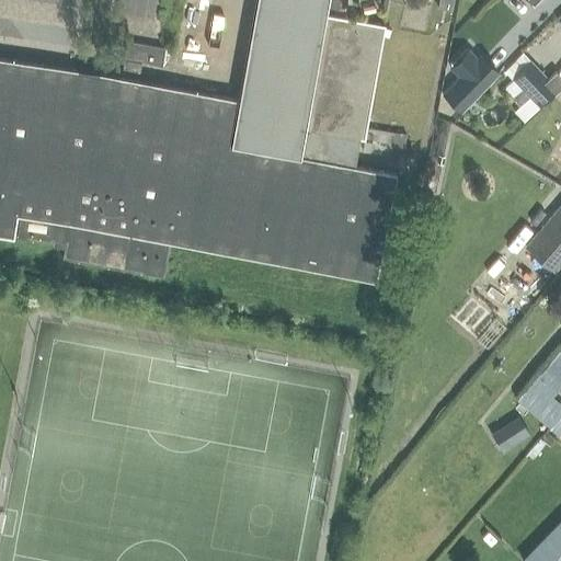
[(163,276),(170,241),(376,281),(396,174),(354,167),(358,136),(364,137),(384,25),(325,14),(327,0),(256,0),(239,102),(98,73),(0,57),(0,233),(66,244),(64,258),(124,270),(163,276)]
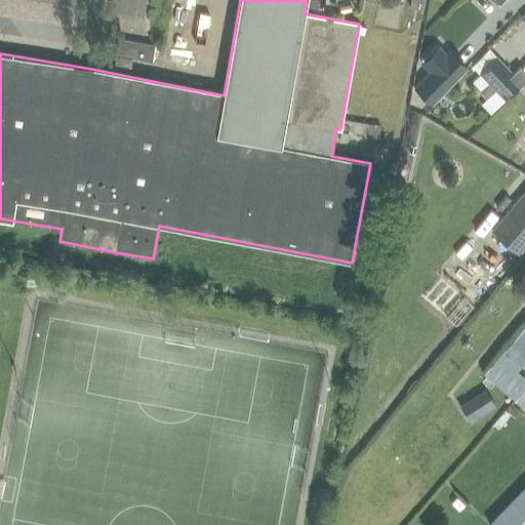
[(153,64),(156,47),(121,40),(116,66),(132,69),(133,59),(153,64)]
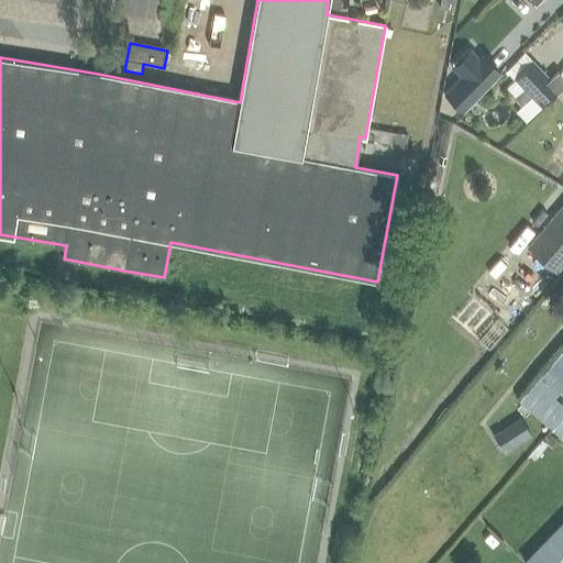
[(479,61),(445,96),(462,113),(500,74),(484,57),(479,61)]
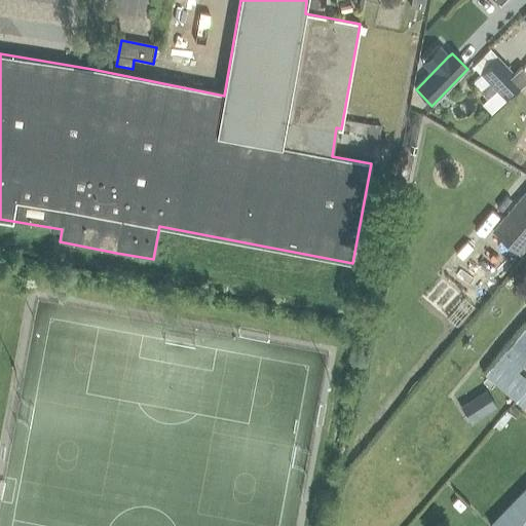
[(514,74),(497,58),(481,74),(508,101),(525,82),(525,72),(521,68),(514,74)]
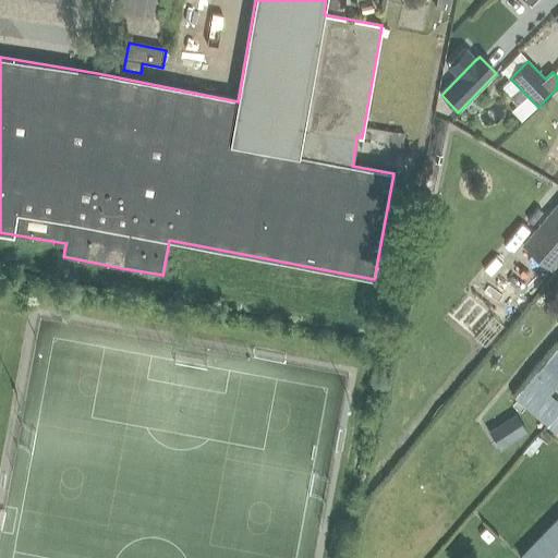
[(538,107),(529,97),(518,107),(512,112),(522,123),(538,107)]
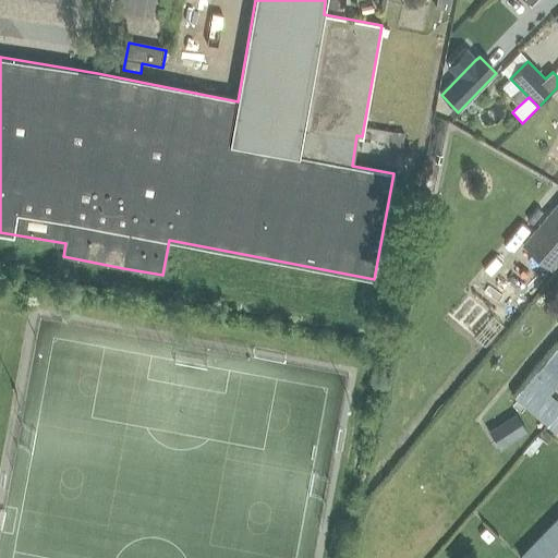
[(361,150),(400,157),(404,134),(364,126),(361,150)]
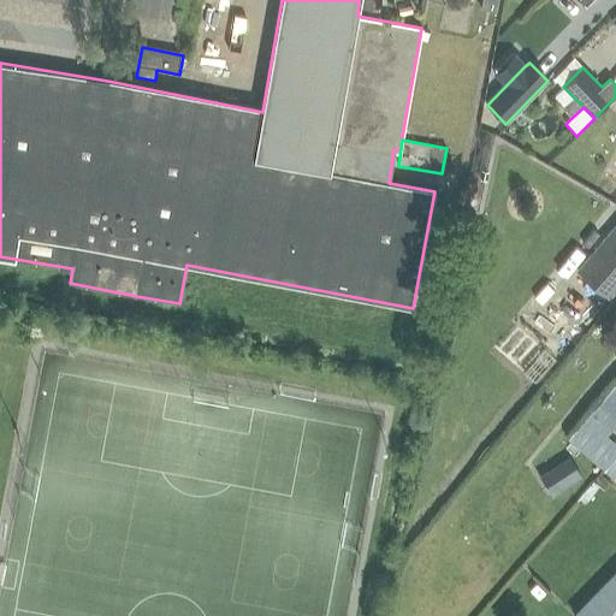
[(615,286),(615,234),(581,274),(608,297),(615,286)]
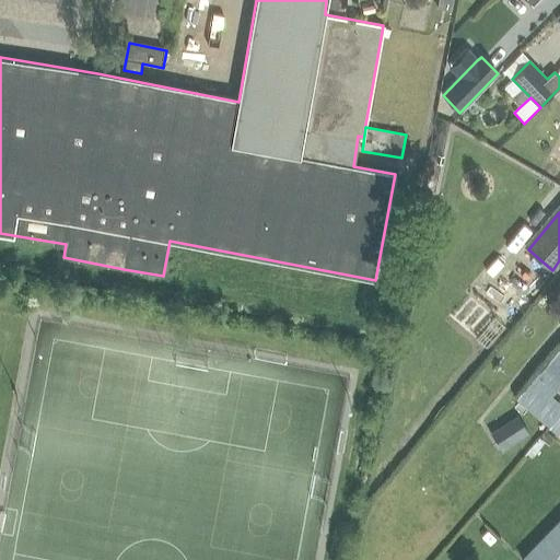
[(559,385),(559,347),(515,399),(547,427),(559,411),(559,403),(551,396),(559,385)]
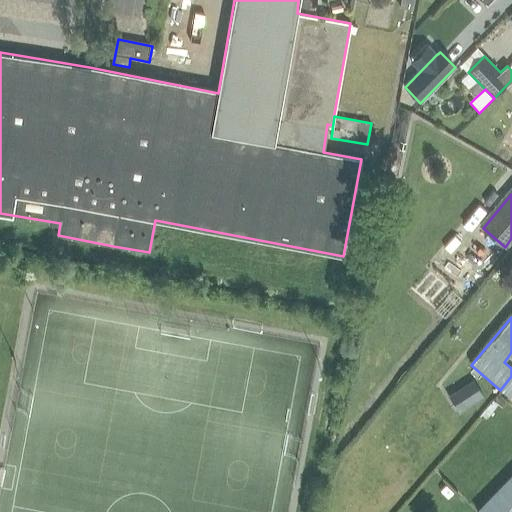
[(483,396),(473,380),(448,396),(458,412),(483,396)]
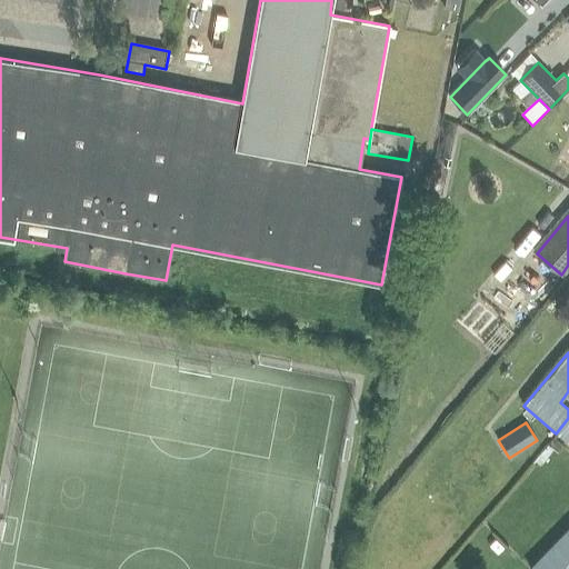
[(568,568),(568,526),(529,567),(530,568),(568,568)]
